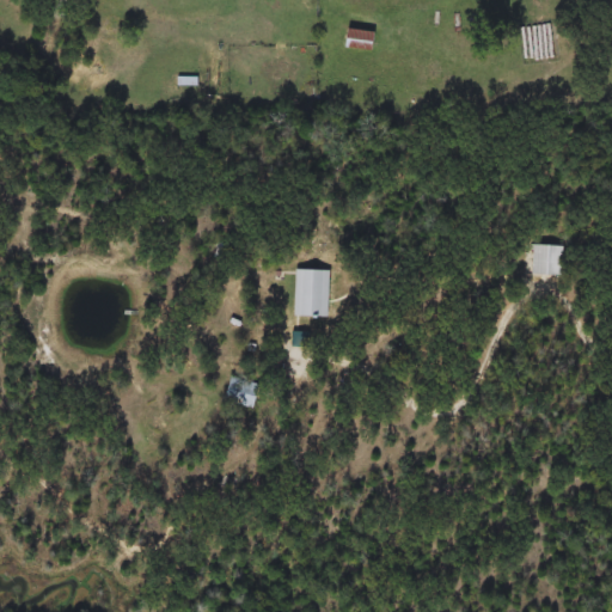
[(344,49),(344,31),(372,31),(372,49),(344,49)]
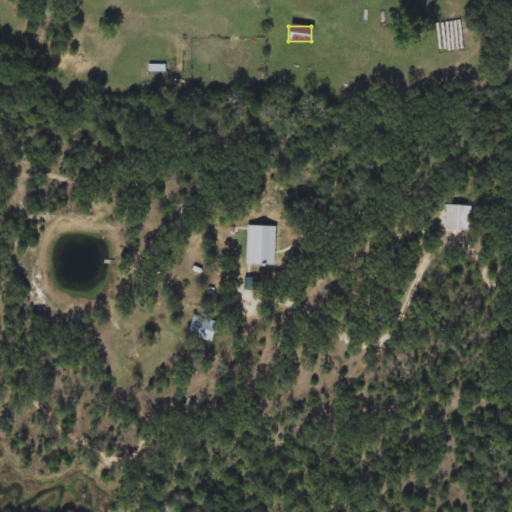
[(163,66),(163,72),(148,70),(148,64),(163,66)]
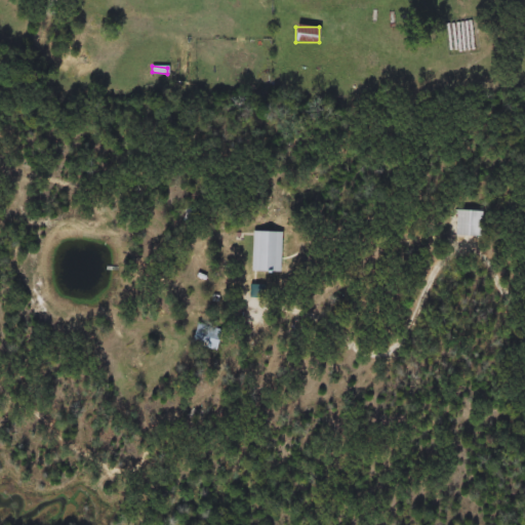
[(481,211),(480,237),(453,236),(454,210),(481,211)]
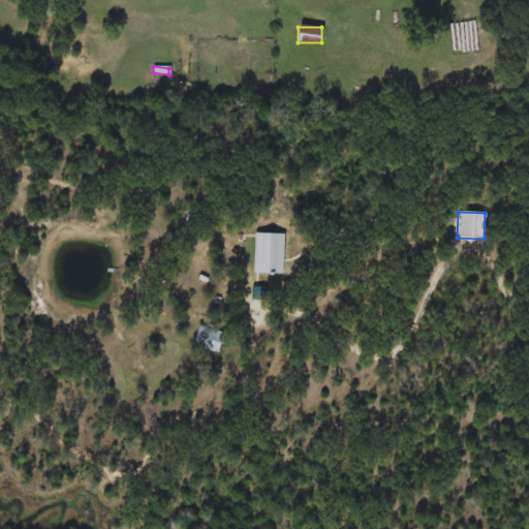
[(282,273),(253,273),(253,234),(282,234),(282,273)]
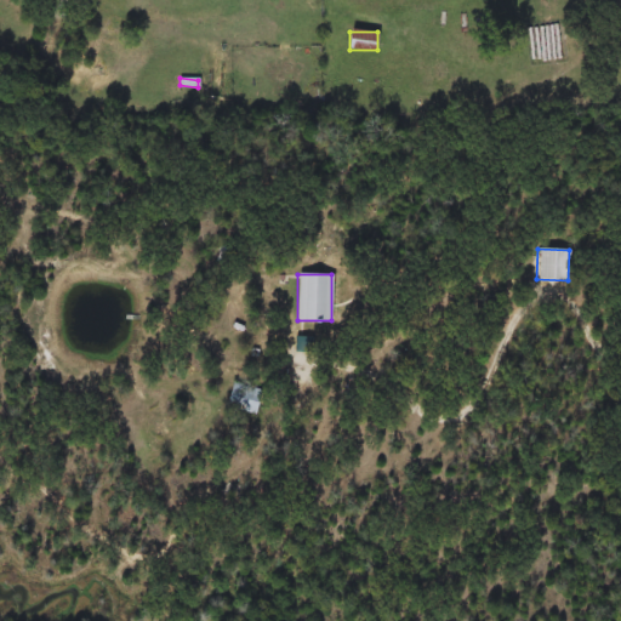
[(257,410),(231,410),(231,387),(257,387),(257,410)]
